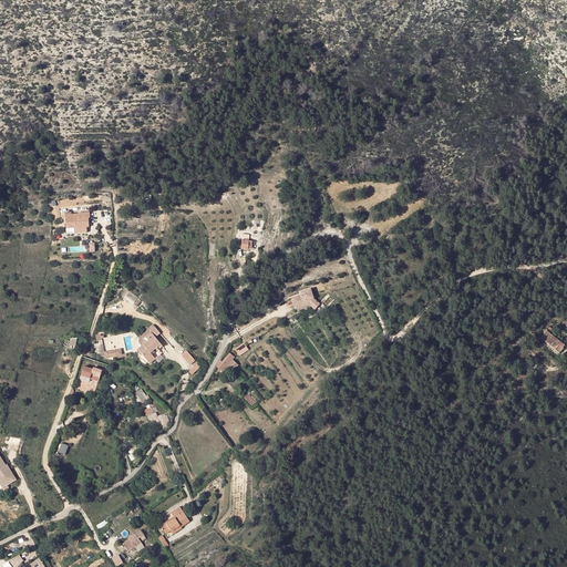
[(76,218),(64,220),(65,234),(89,230),(86,222),(89,222),(88,216),(76,217),(76,218)]
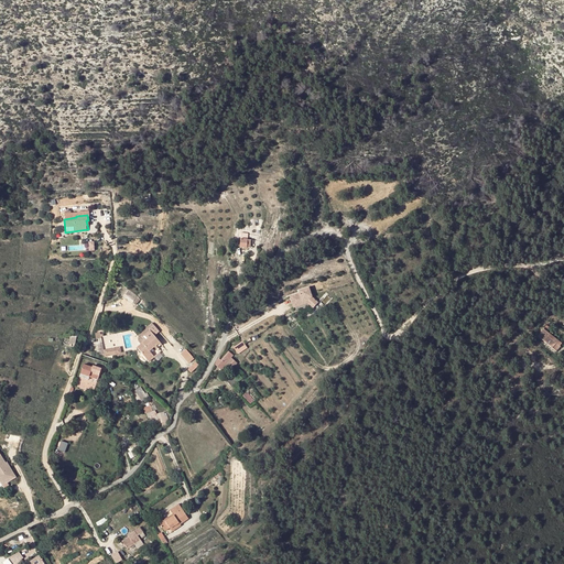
[(301,294),(291,297),(294,308),(305,305),(304,304),(307,303),(308,304),(311,306),(316,301),(313,297),(310,289),(300,292),(301,294)]
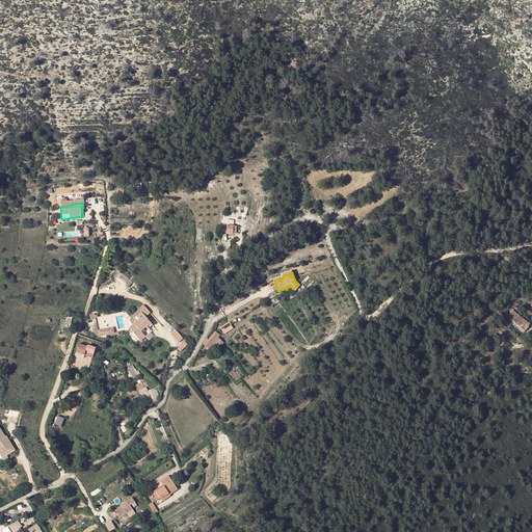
[(121,273),(116,276),(125,284),(129,280),(121,273)]
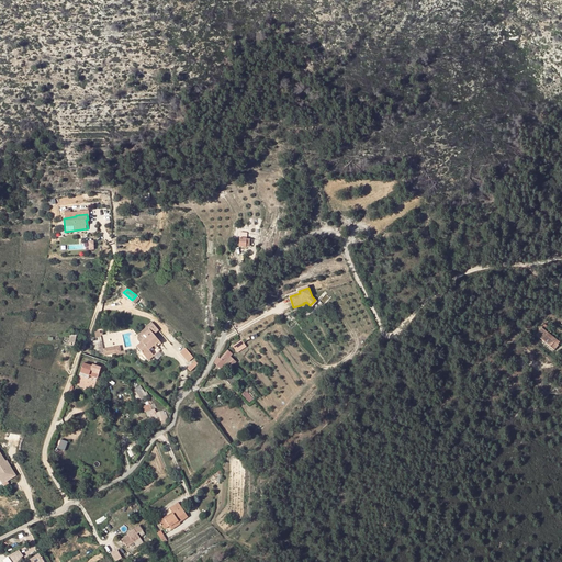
[(161,330),(157,324),(152,327),(153,329),(145,335),(148,338),(144,341),(139,346),(147,356),(154,352),(152,349),(157,346),(158,348),(164,343),(157,334),(161,330)]
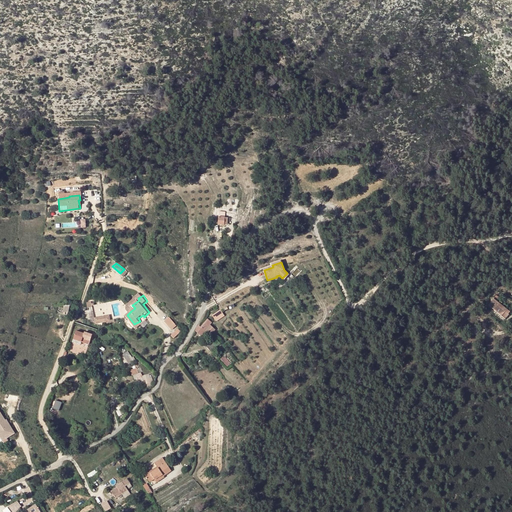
[(493,298),(487,305),(504,319),(510,312),(493,298)]
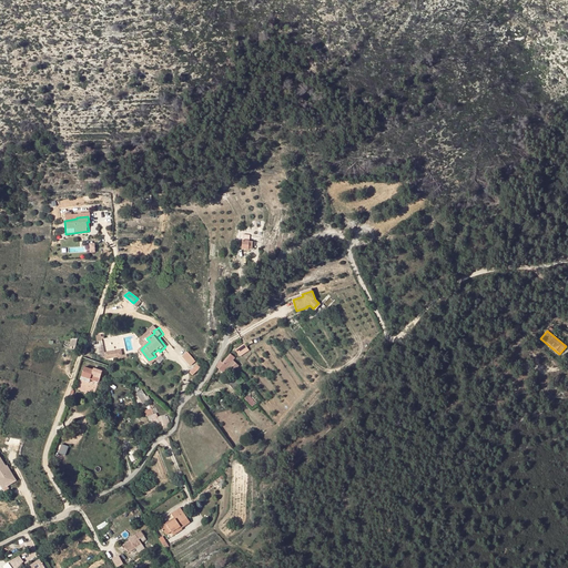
[(244,345),(235,352),(240,358),(250,352),(244,345)]
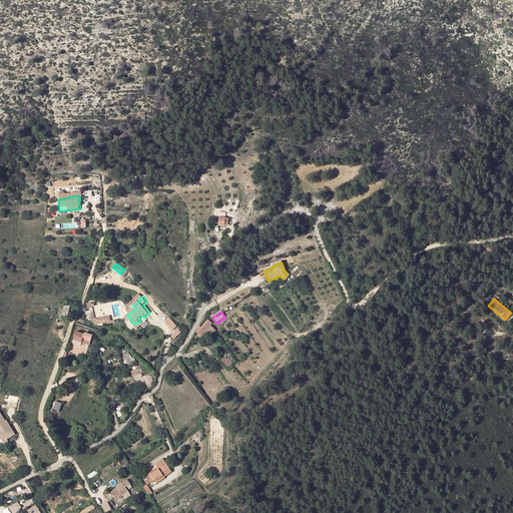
[(166,323),(162,327),(170,335),(174,331),(166,323)]
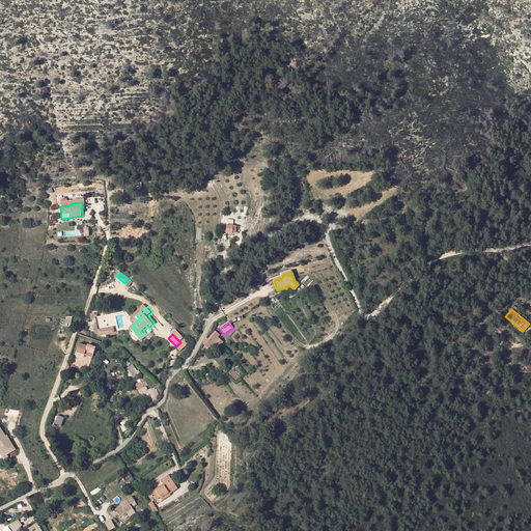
[(212,339),(208,341),(212,344),(207,348),(208,350),(213,344),(218,350),(223,343),(218,338),(215,341),(212,339)]
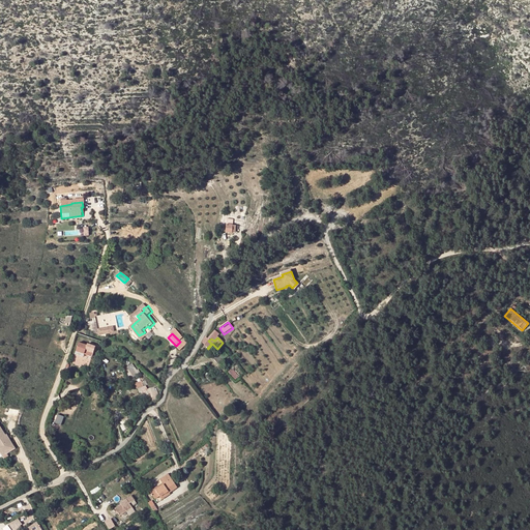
[(206,339),(201,344),(207,348),(211,344),(208,341),(206,339)]
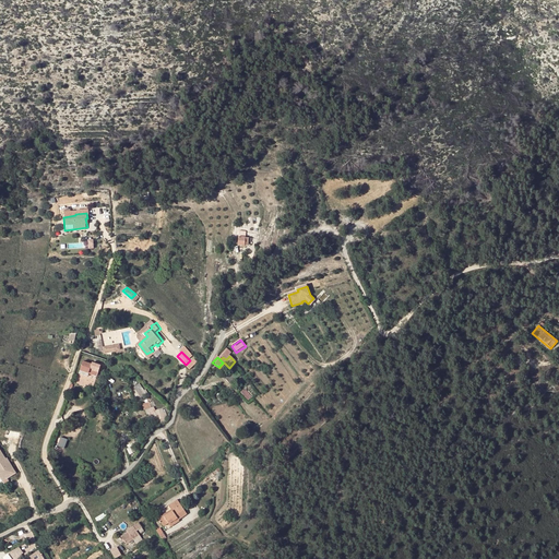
[(83,360),(82,364),(99,370),(100,364),(92,361),(92,363),(83,360)]
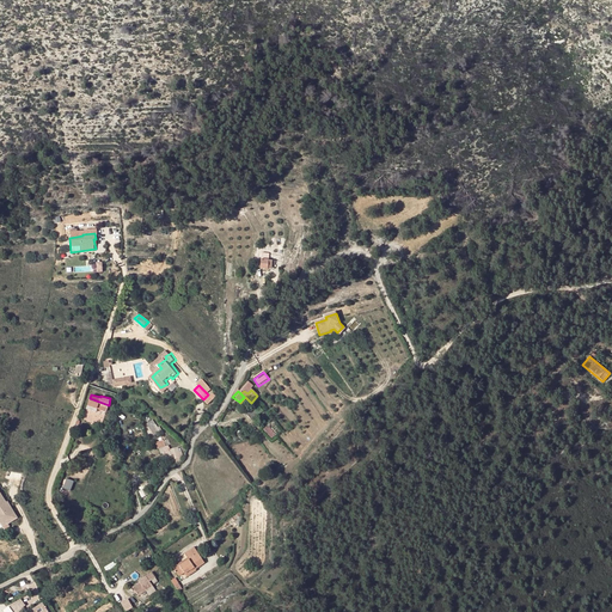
[(109,405),(90,398),(89,405),(97,408),(108,410),(109,405)]
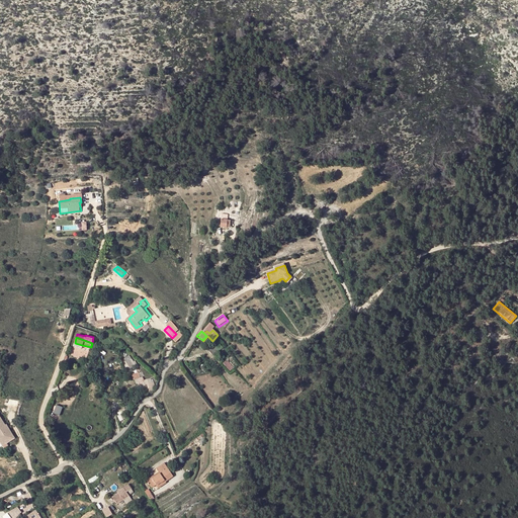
[(213,342),(207,347),(212,355),(220,350),(213,342)]
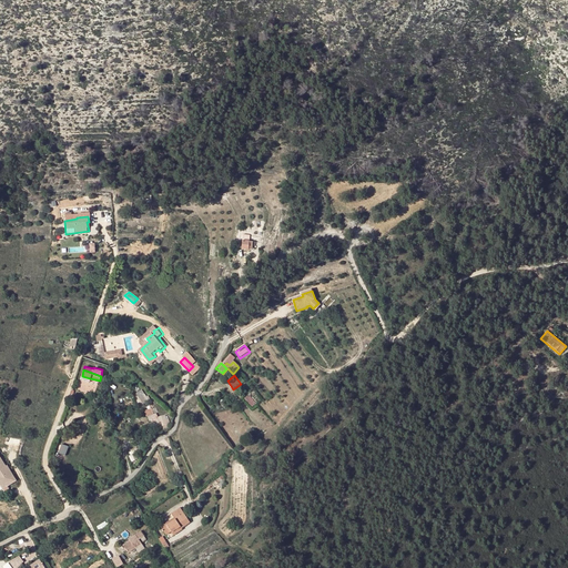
[(252,407),(257,403),(250,394),(245,397),(252,407)]
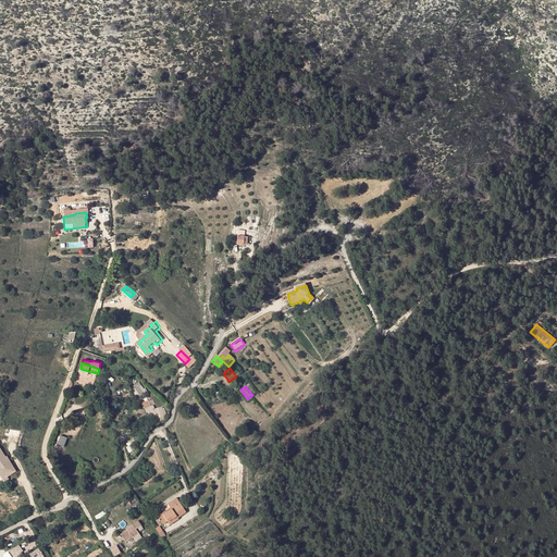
[(153,398),(143,401),(148,418),(159,416),(159,418),(166,416),(163,406),(156,408),(153,398)]
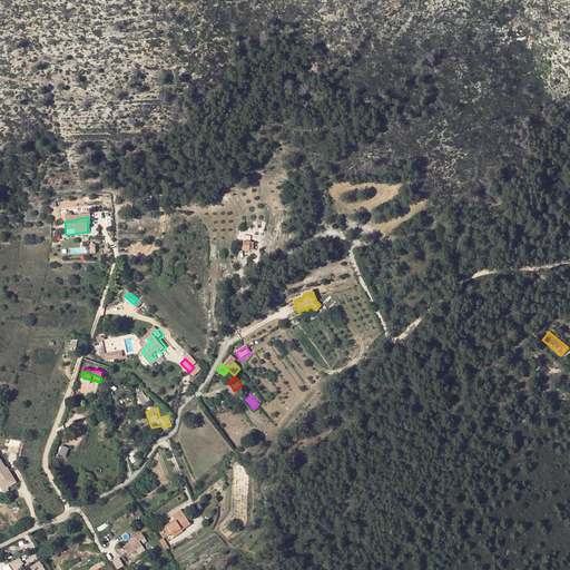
[(62,445),(59,454),(66,457),(69,448),(62,445)]
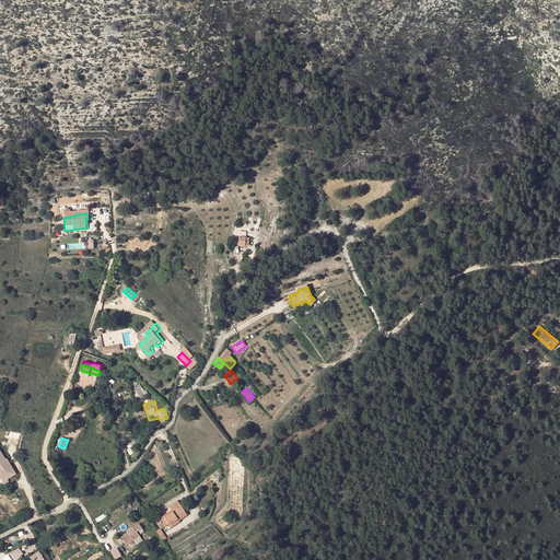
[(6,459),(0,450),(0,476),(12,468),(10,464),(9,464),(6,459)]
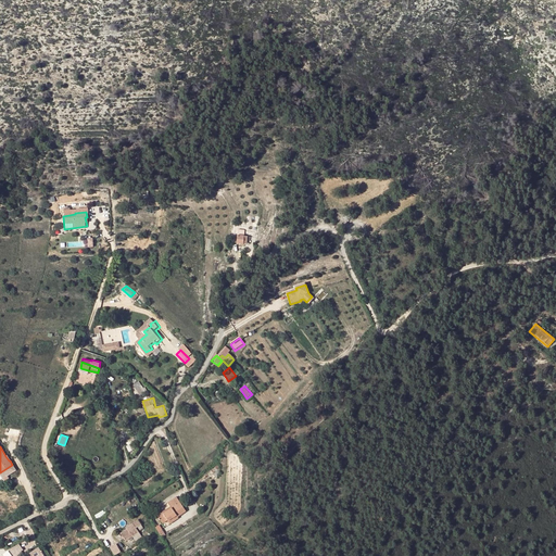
[(16,470),(12,465),(0,472),(0,474),(3,479),(16,470)]
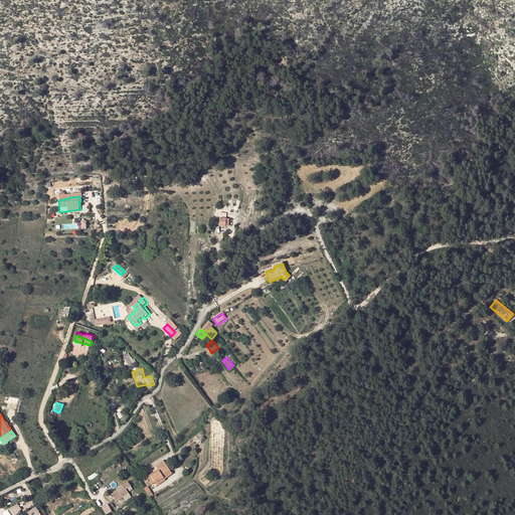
[(147,470),(142,474),(147,480),(150,478),(152,481),(168,471),(160,457),(152,462),(155,467),(148,471),(147,470)]
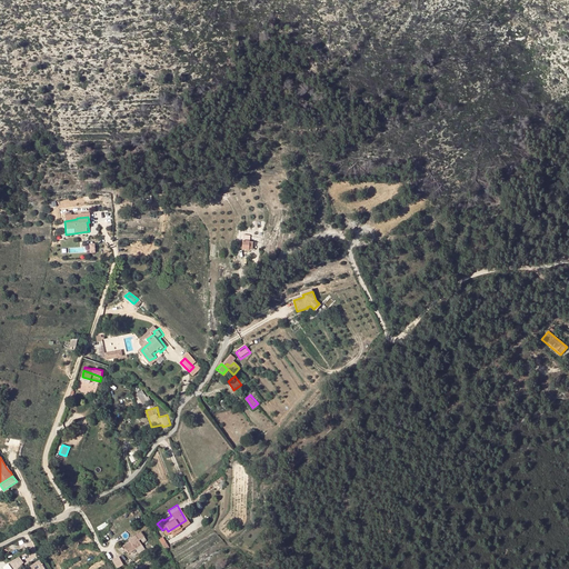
[(131,531),(125,536),(126,537),(127,540),(120,543),(123,549),(137,540),(135,537),(140,533),(137,529),(131,531)]
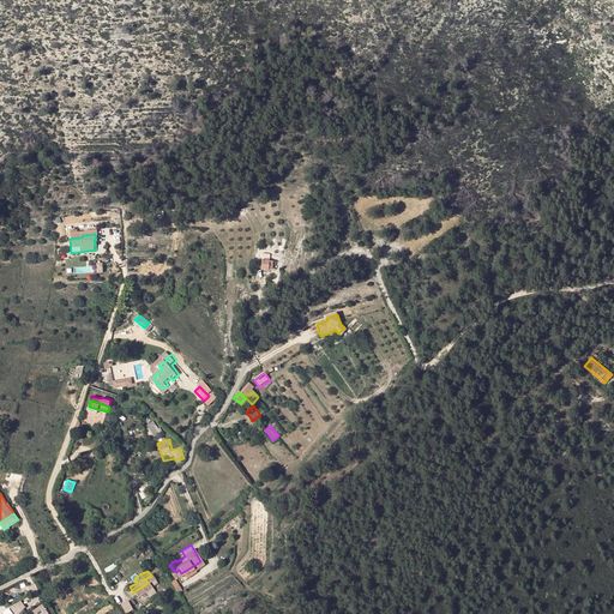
[(19,600),(10,608),(14,613),(18,613),(26,607),(19,600)]
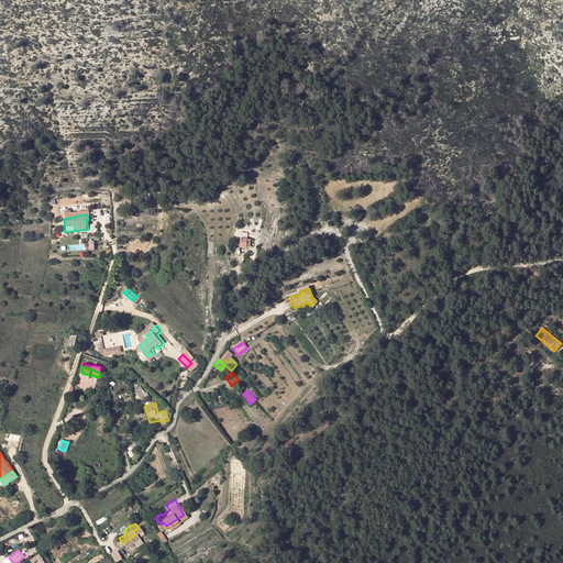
[(116,562),(123,559),(118,550),(111,553),(116,562)]
